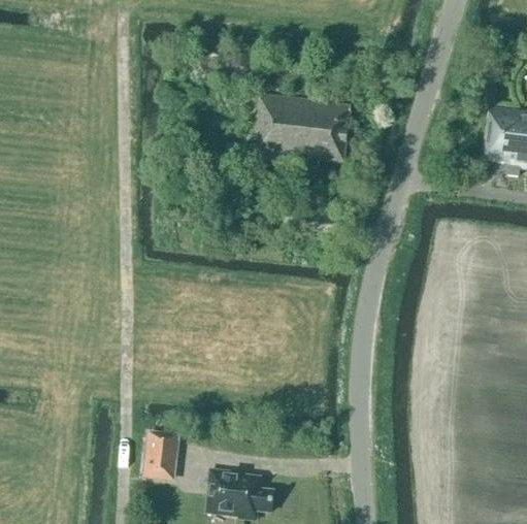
[(245,66),(248,54),(236,53),(234,65),(245,66)]
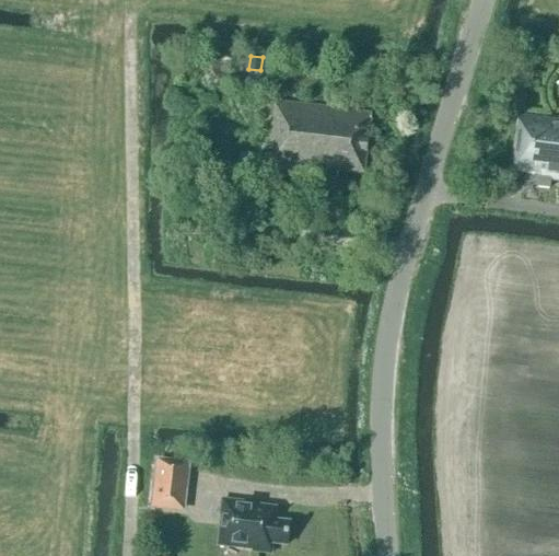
[(363,172),(371,111),(274,100),(268,147),(271,147),(269,169),(337,176),(338,169),(363,172)]
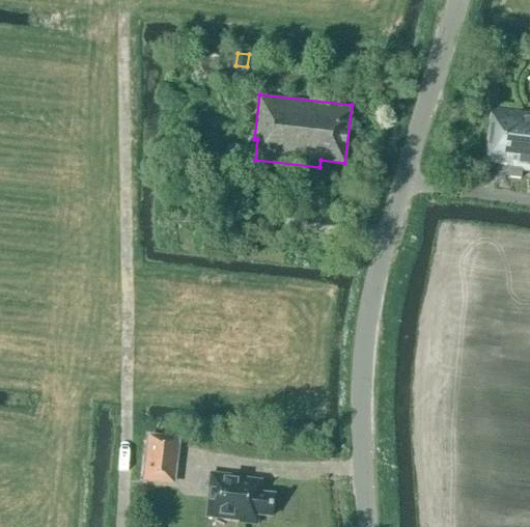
[(529,112),(491,108),(484,160),(511,163),(510,172),(521,173),(521,168),(529,169),(529,112)]
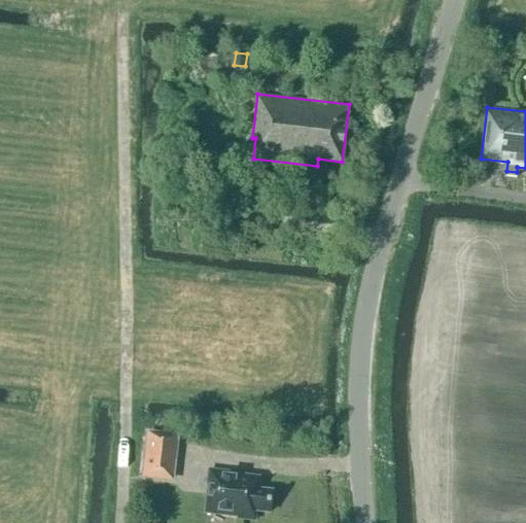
[(148,431),(144,462),(143,477),(172,480),(177,434),(148,431)]
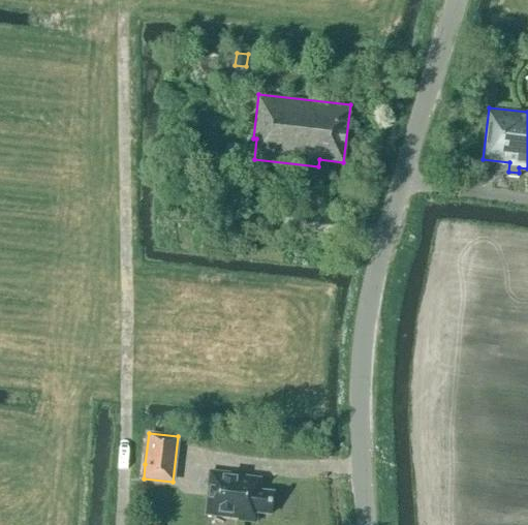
[(271,513),(273,491),(258,489),(259,477),(241,475),(241,473),(210,469),(208,484),(209,484),(206,513),(239,517),(239,518),(256,520),(257,511),(271,513)]
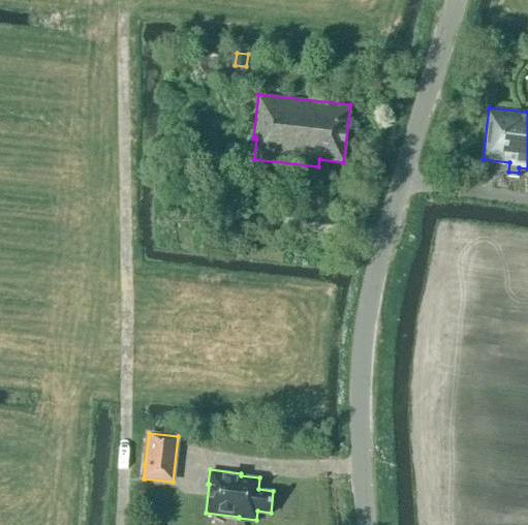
All buildings are outlined.
